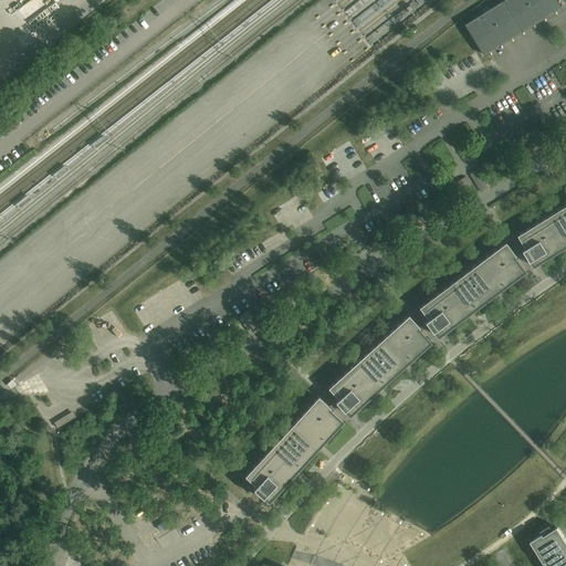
[(505,0),(489,10),(483,13),(465,25),(483,54),(561,7),(555,0),(505,0)]
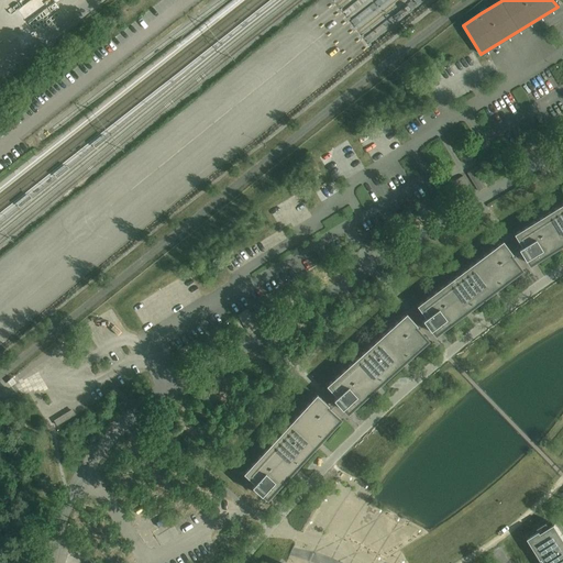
[(488,185),(477,166),(467,173),(478,191),(488,185)]
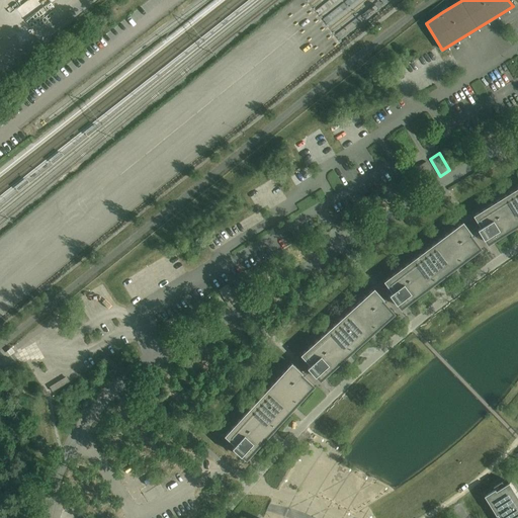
[(436,178),(426,162),(416,167),(426,184),(436,178)]
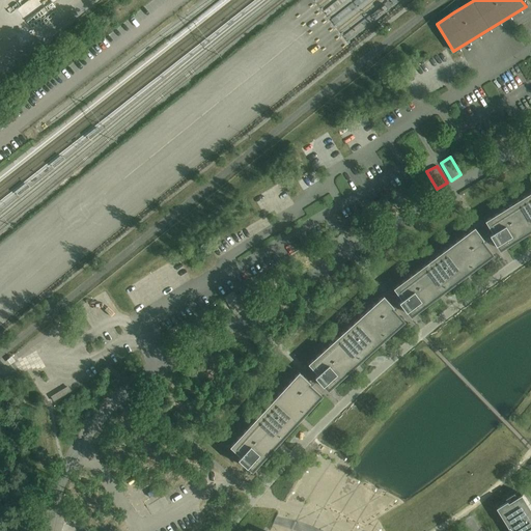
[(530,191),(484,221),(492,232),(488,234),(496,245),(497,245),(500,249),(505,246),(505,247),(509,244),(507,241),(512,239),(513,241),(530,229),(530,191)]
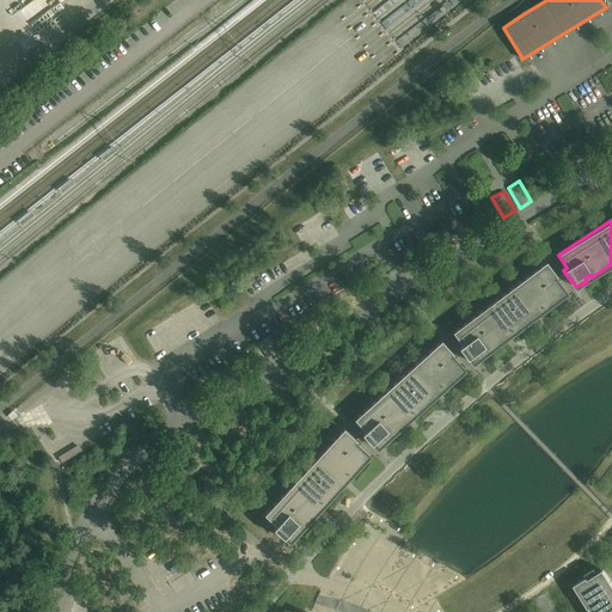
[(546,262),(453,332),(463,346),(459,348),(467,359),(469,359),(473,363),(478,360),(479,360),(484,356),(482,354),(487,349),(489,352),(509,336),(510,336),(514,334),(513,330),(518,326),(519,329),(540,312),(542,313),(545,310),(544,307),(549,303),(550,305),(567,293),(555,277),(557,276),(546,262)]
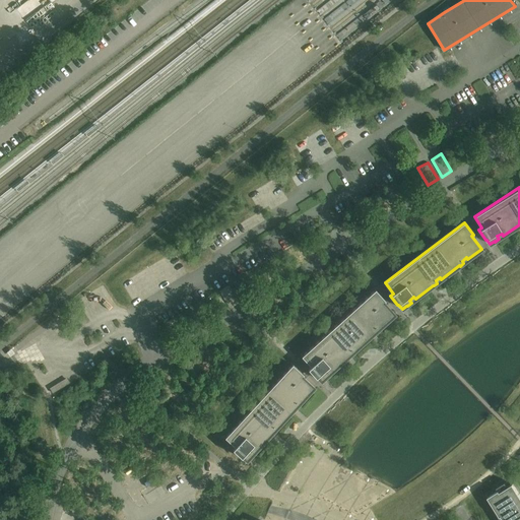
[(253,294),(243,277),(233,282),(243,300),(253,294)]
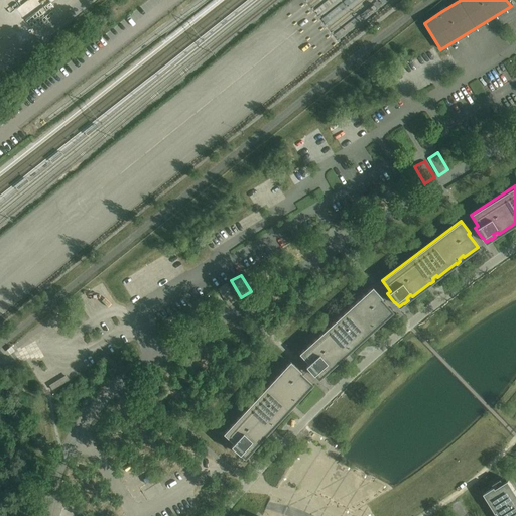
[(238,299),(227,283),(218,289),(228,305),(238,299)]
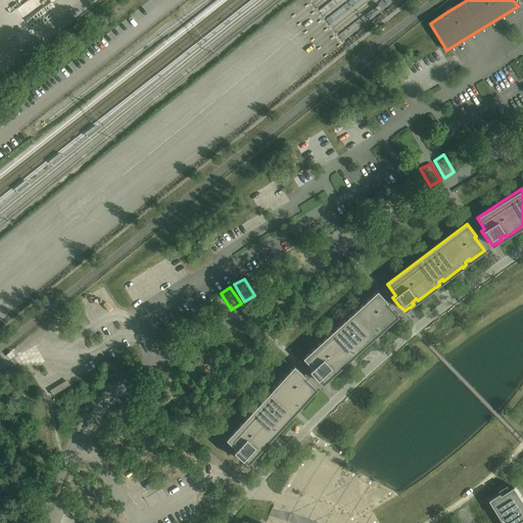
[(377,291),(303,359),(313,369),(310,371),(318,380),(319,379),(323,383),(327,379),(328,380),(331,376),(329,374),(333,370),(335,372),(351,357),(352,358),(355,354),(353,351),(358,348),(360,350),(376,335),(377,335),(380,332),(378,330),(382,326),(384,328),(396,316),(385,303),(387,302),(377,291)]
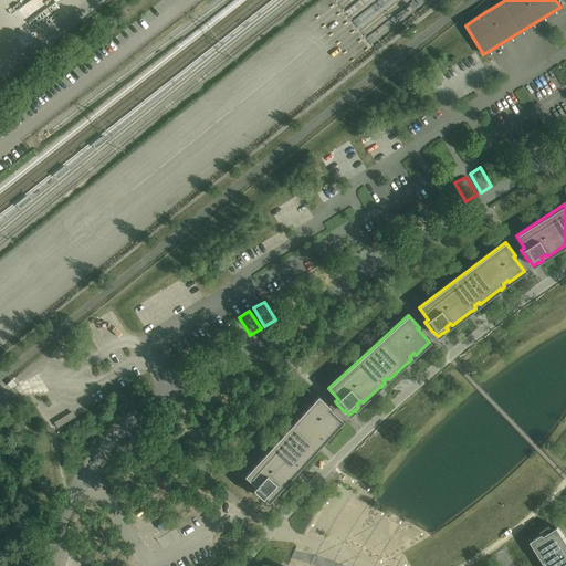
[(263,496),(269,501),(273,496),(276,493),(274,491),(279,486),(281,488),(297,470),(301,467),(299,464),(303,460),(305,461),(322,443),(322,444),(325,440),(323,438),(327,433),(328,436),(342,421),(328,409),(331,407),(318,396),(244,475),(255,486),(253,489),(263,498),(263,496)]
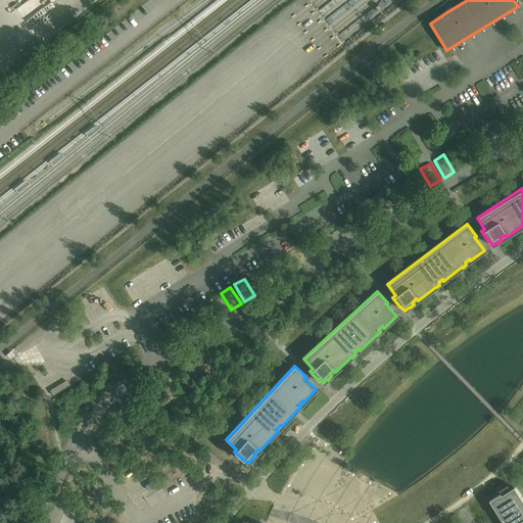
[(504,519),(506,522),(522,522),(522,498),(516,486),(503,494),(502,493),(490,500),(503,520),(504,519)]
